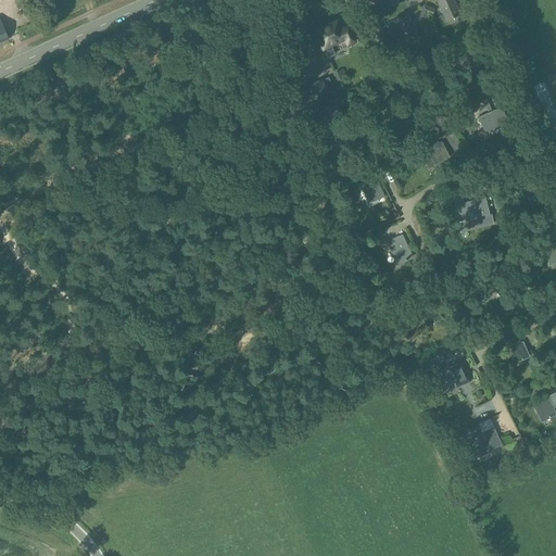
[(464,13),(457,0),(441,0),(451,20),(464,13)]
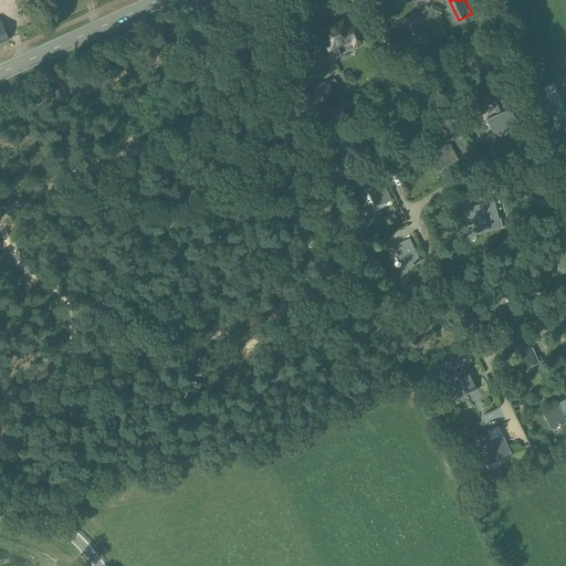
[(428,35),(420,14),(405,20),(413,41),(428,35)]
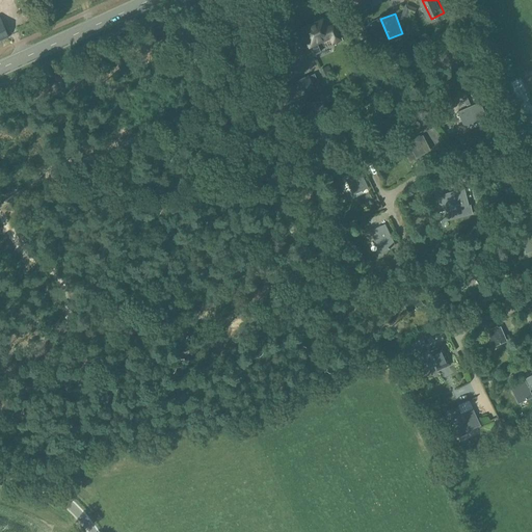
[(322,20),(302,28),(313,55),(320,52),(316,43),(329,37),(331,43),(340,40),(333,23),(326,26),(325,22),(322,20)]
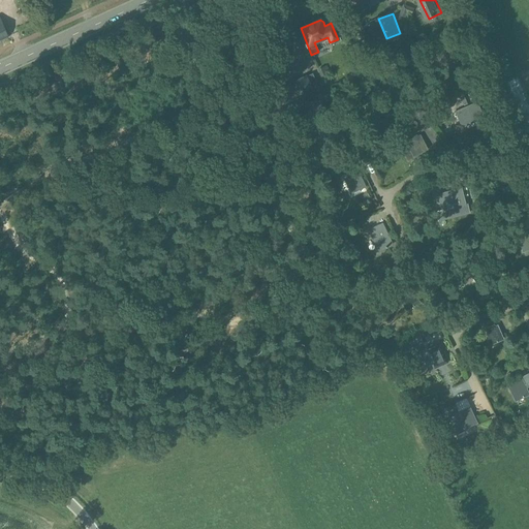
[(284,101),(311,88),(305,75),(278,88),(284,101)]
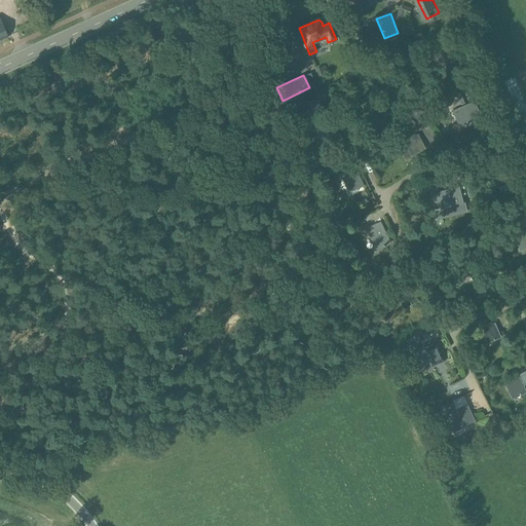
[(452,111),(459,127),(475,121),(467,106),(465,107),(464,106),(452,111)]
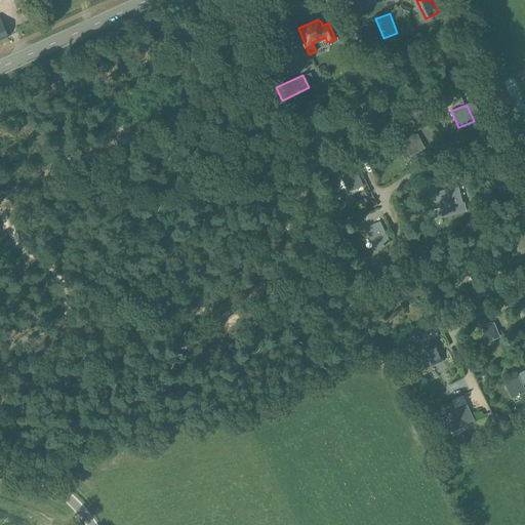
[(410,156),(425,149),(417,132),(401,140),(410,156)]
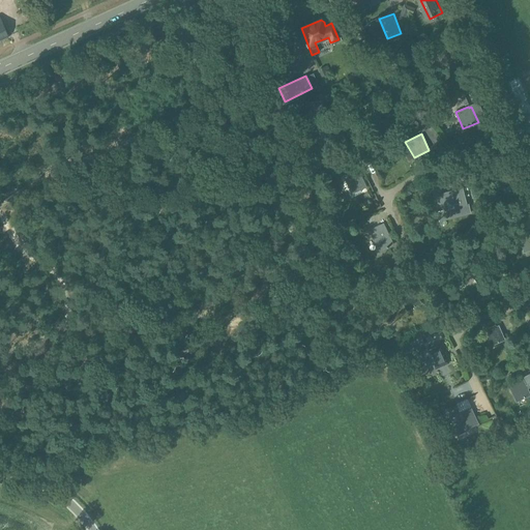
[(365,186),(358,173),(345,178),(352,193),(365,186)]
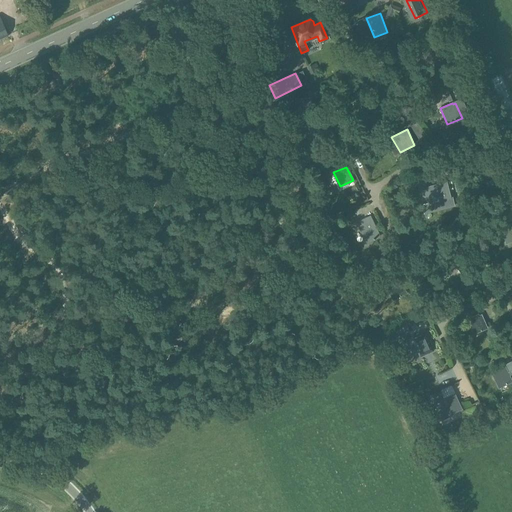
[(423,188),(427,204),(451,199),(447,182),(423,188)]
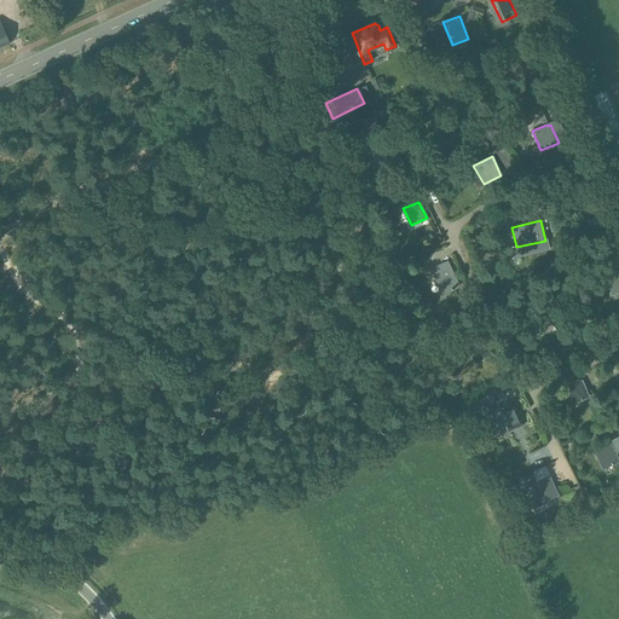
[(461,287),(449,261),(432,268),(435,276),(434,276),(443,295),(461,287)]
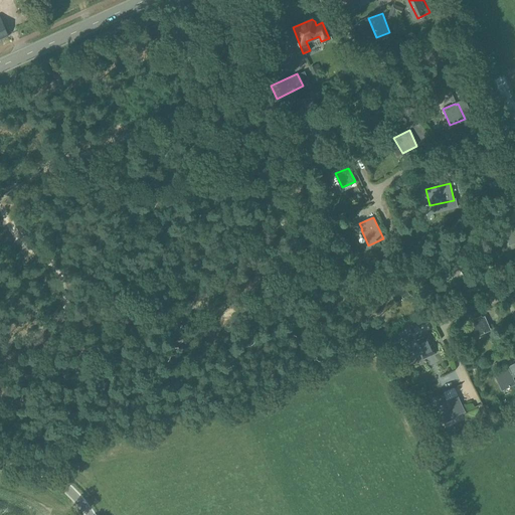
[(514,224),(503,228),(508,245),(514,242),(514,224)]
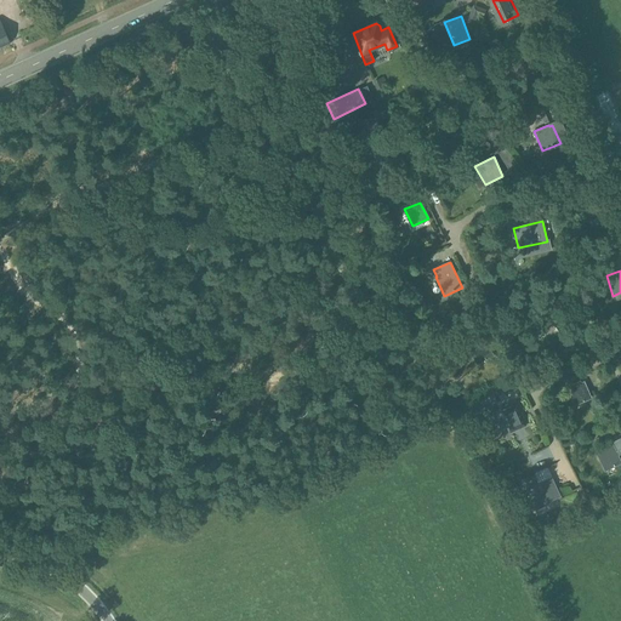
[(565,387),(574,406),(592,398),(585,381),(581,382),(581,380),(565,387)]
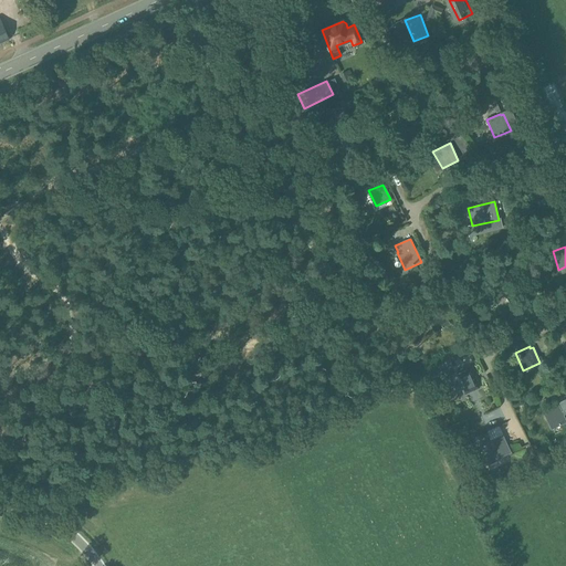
[(456,376),(464,395),(480,388),(471,369),(456,376)]
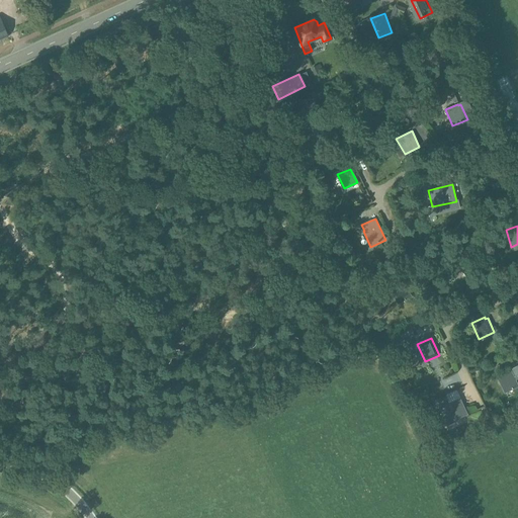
[(497,377),(504,394),(517,386),(517,384),(512,370),(497,377)]
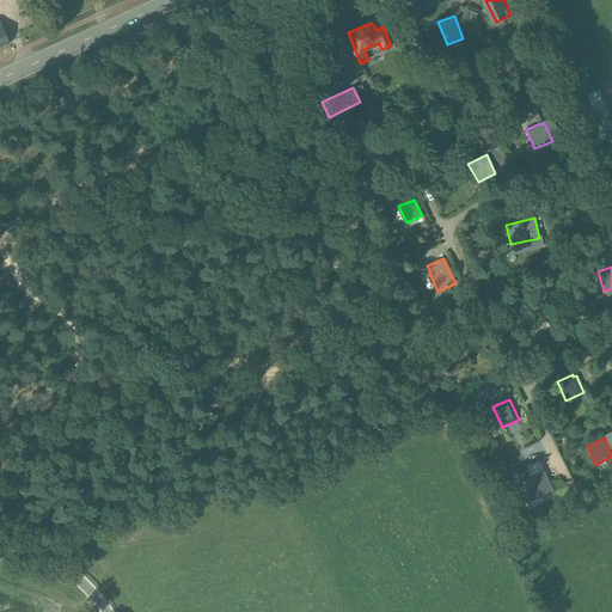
[(536,460),(522,465),(526,477),(539,472),(536,460)]
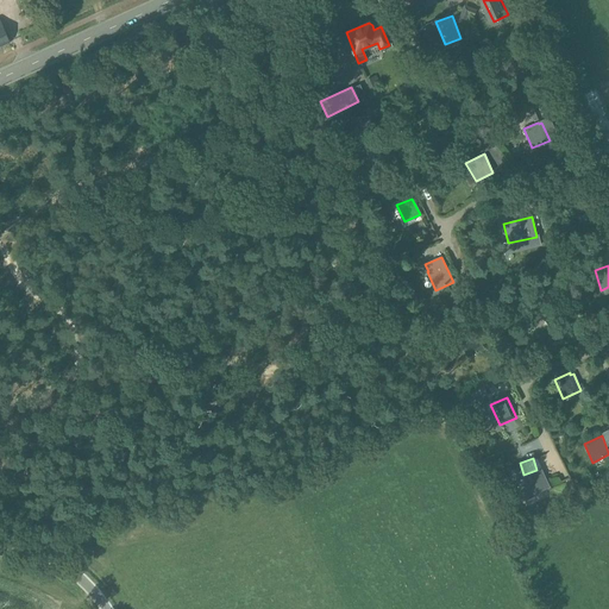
[(541,493),(533,472),(515,479),(525,498),(541,493)]
